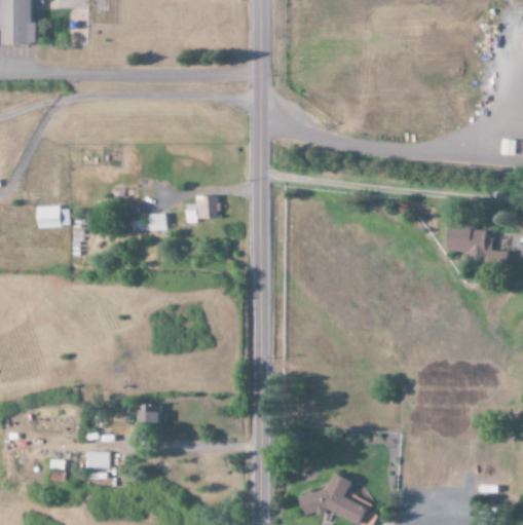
[(0,0),(0,8),(0,25),(0,43),(36,44),(36,22),(31,22),(31,0),(0,0)]
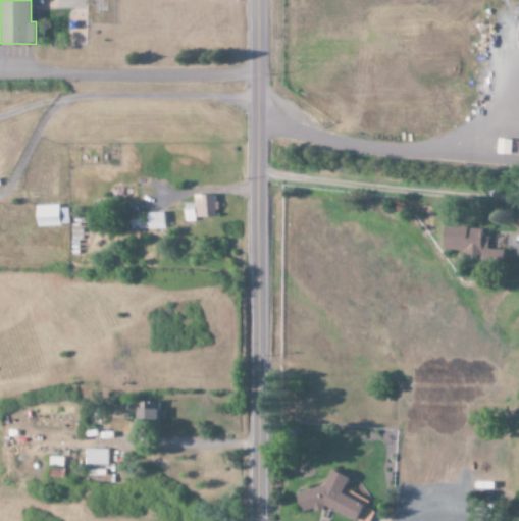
[(184,202),(184,221),(193,221),(193,216),(213,217),(213,195),(193,194),(193,203),(184,202)]
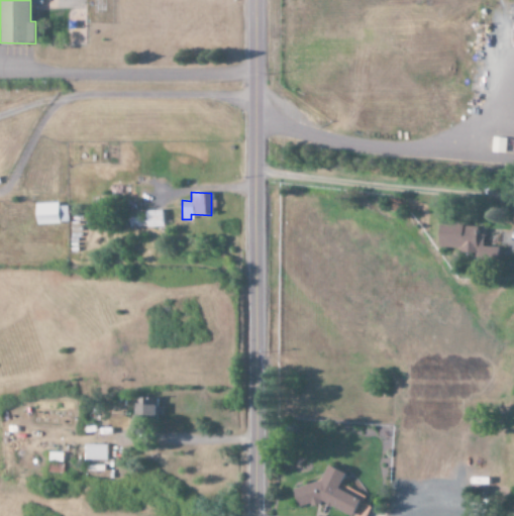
[(66,222),(65,203),(35,204),(35,223),(66,222)]
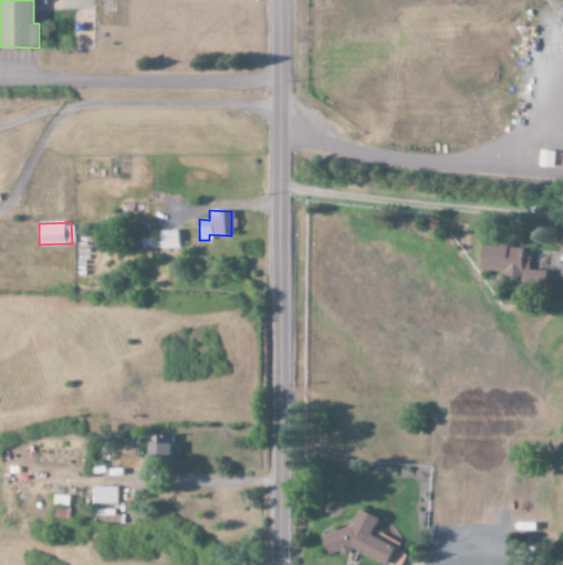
[(158,248),(177,248),(177,230),(157,230),(158,248)]
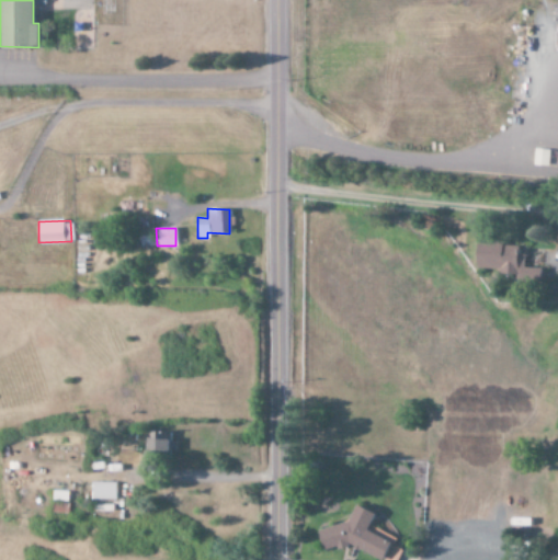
[(478,266),(513,270),(513,276),(524,277),(524,276),(535,277),(536,269),(520,267),(522,243),(480,240),(478,266)]
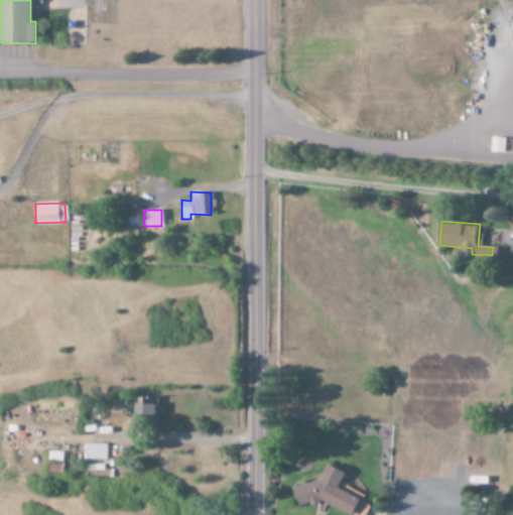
[(155,397),(134,396),(133,427),(143,427),(144,417),(161,418),(162,404),(155,404),(155,397)]
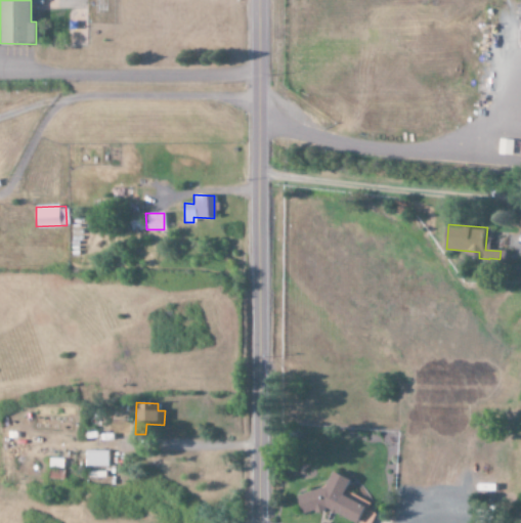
[(84,465),(107,466),(109,450),(84,449),(84,465)]
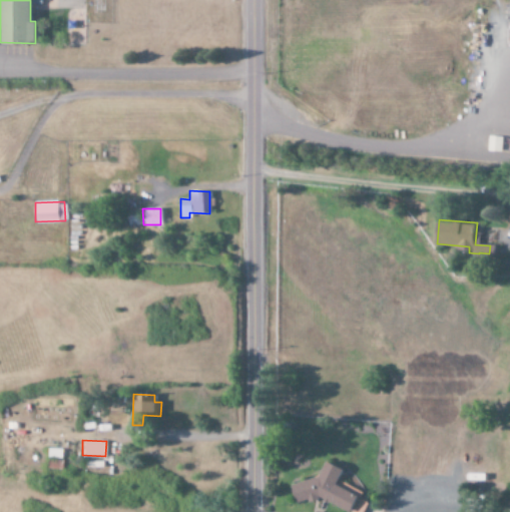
[(320,476),(292,485),(298,503),(309,500),(312,501),(321,498),(350,511),(351,511),(359,496),(337,485),(344,469),(327,461),(320,476)]
